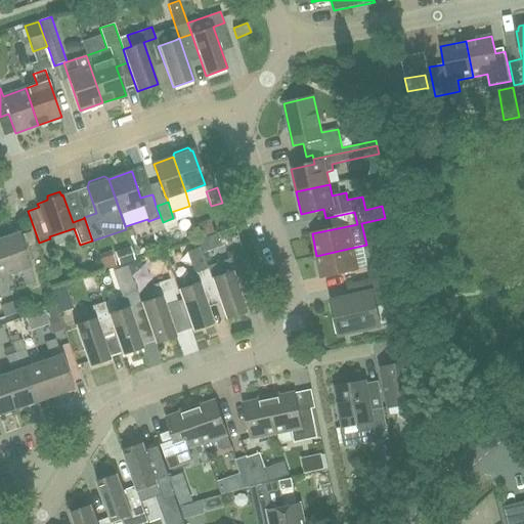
[(18,232),(0,238),(0,245),(10,273),(20,269),(26,286),(35,282),(30,266),(31,266),(18,232)]
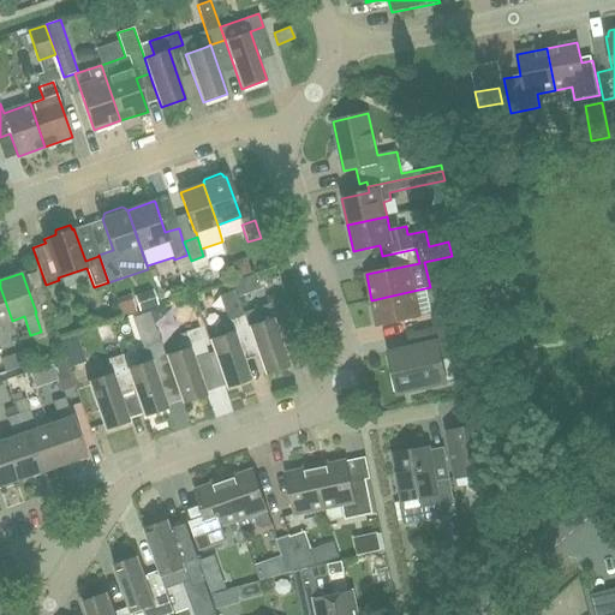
[(0,345),(6,344),(0,326),(0,324),(11,321),(12,321),(0,287),(0,345)]
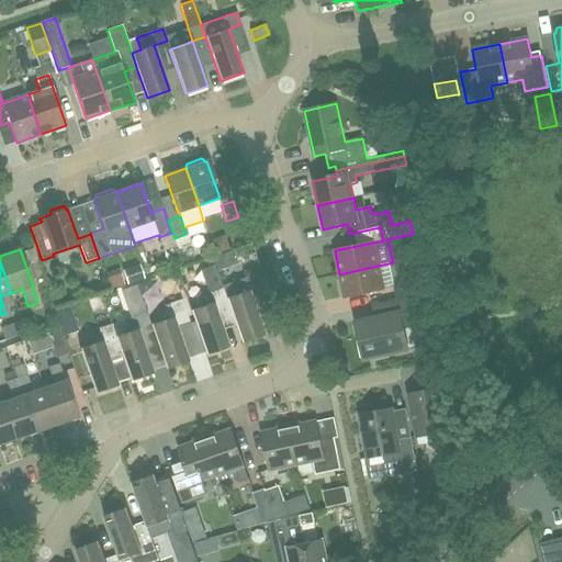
[(139,265),(123,270),(127,284),(145,278),(139,265)]
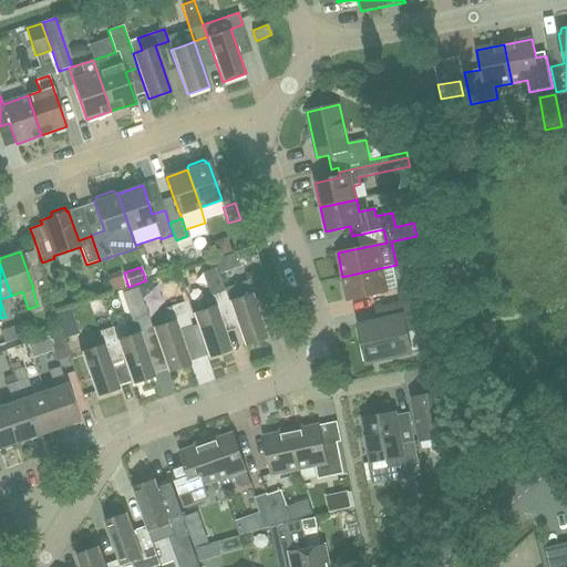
[(348,300),(387,292),(381,268),(342,277),(348,300)]
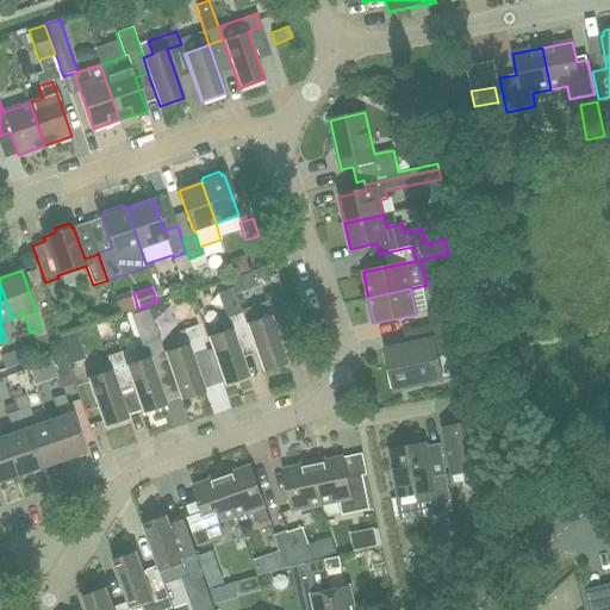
[(279,298),(266,303),(241,310),(253,343),(262,372),(287,363),(280,344),(293,340),(284,311),(279,298)]
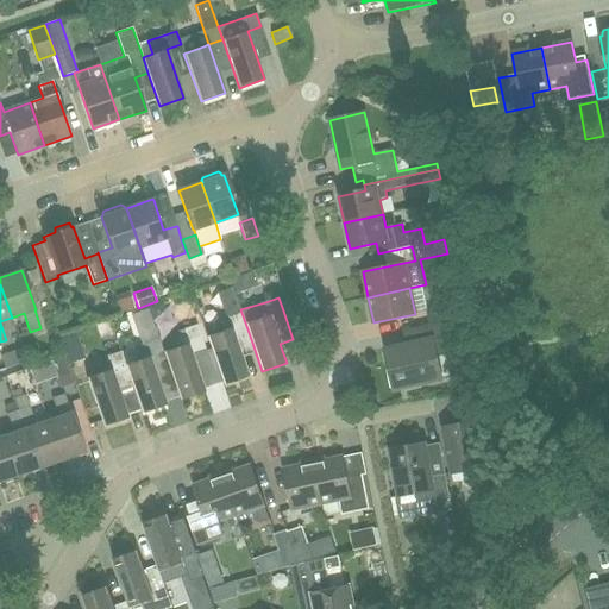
[(456,350),(449,321),(462,318),(458,303),(426,311),(429,326),(428,326),(432,341),(387,351),(394,388),(441,378),(435,355),(456,350)]
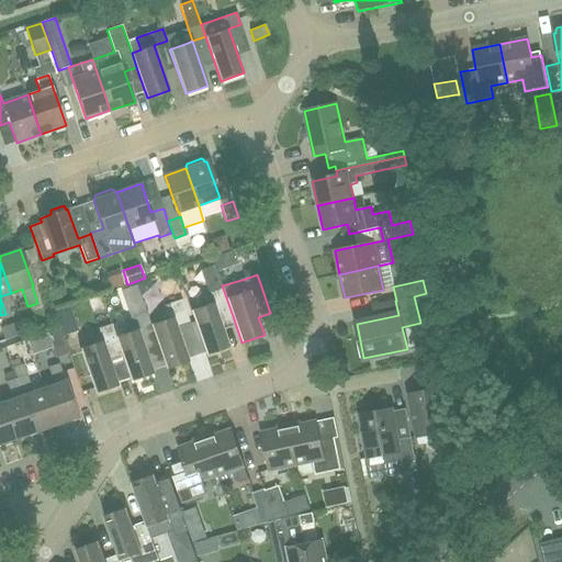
[(233,316),(222,285),(210,290),(214,303),(191,311),(206,355),(229,347),(220,321),(233,316)]
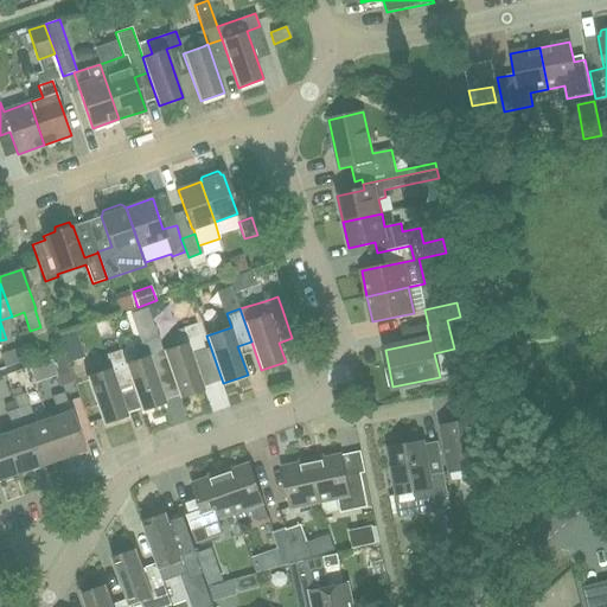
[(174,346),(163,351),(170,370),(179,398),(204,390),(195,362),(208,357),(196,324),(183,328),(170,333),(174,346)]
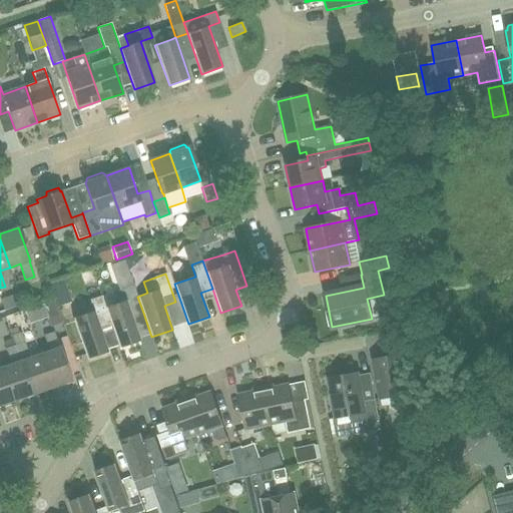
[(132,317),(143,313),(137,297),(133,286),(112,293),(116,304),(105,307),(111,324),(119,348),(140,341),(132,317)]
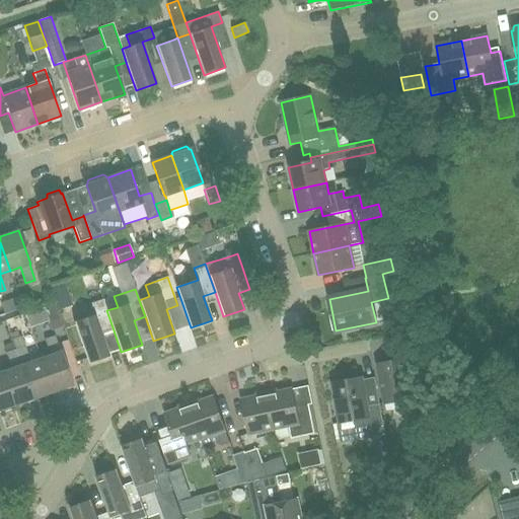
[(113,327),(106,310),(102,300),(91,304),(95,314),(74,322),(88,363),(109,356),(100,331),(113,327)]
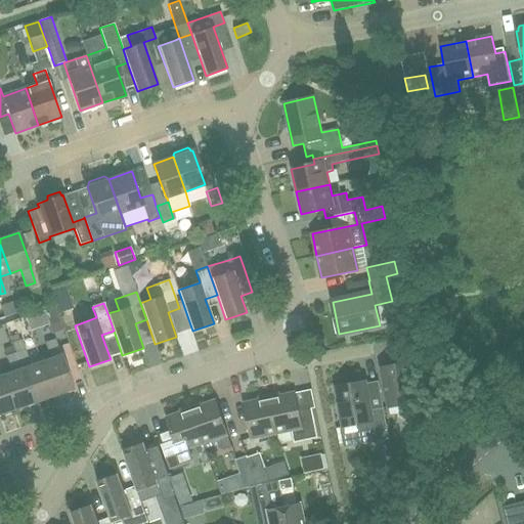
[(52,395),(73,388),(61,355),(60,355),(55,339),(45,342),(50,358),(41,362),(52,395)]
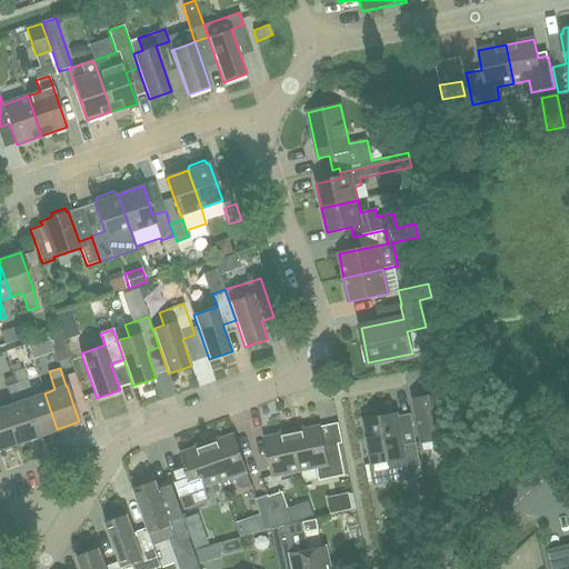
[(36,437),(57,429),(45,393),(33,397),(27,379),(17,382),(36,437)]
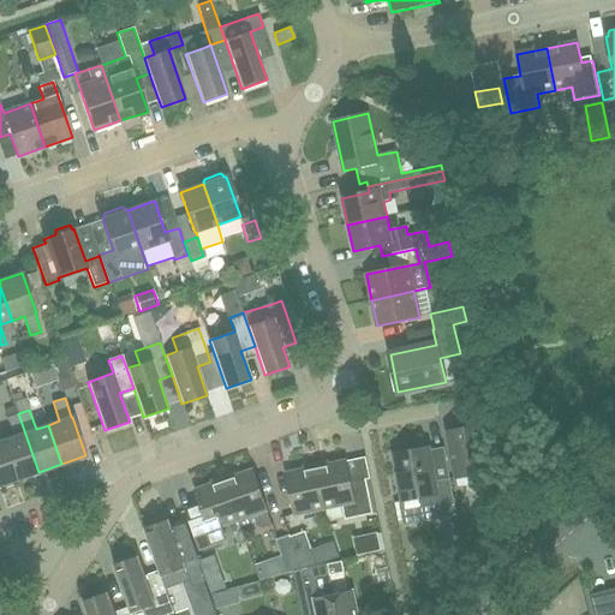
[(16,481),(39,472),(18,413),(7,418),(13,436),(1,441),(16,481)]
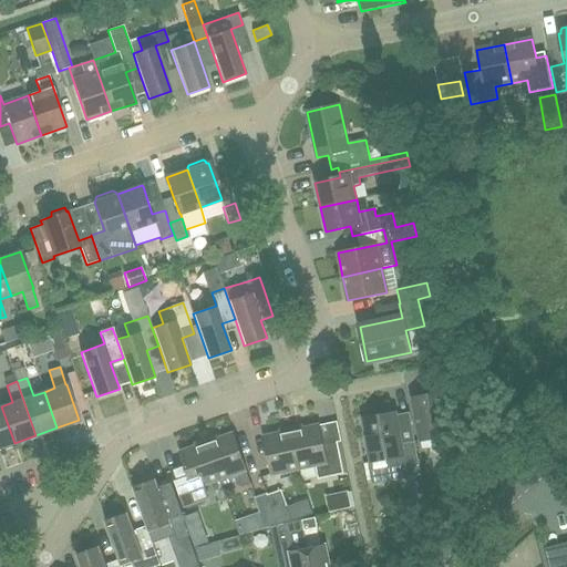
[(445,391),(412,398),(421,441),(439,437),(442,460),(472,453),(465,420),(451,423),(445,391)]
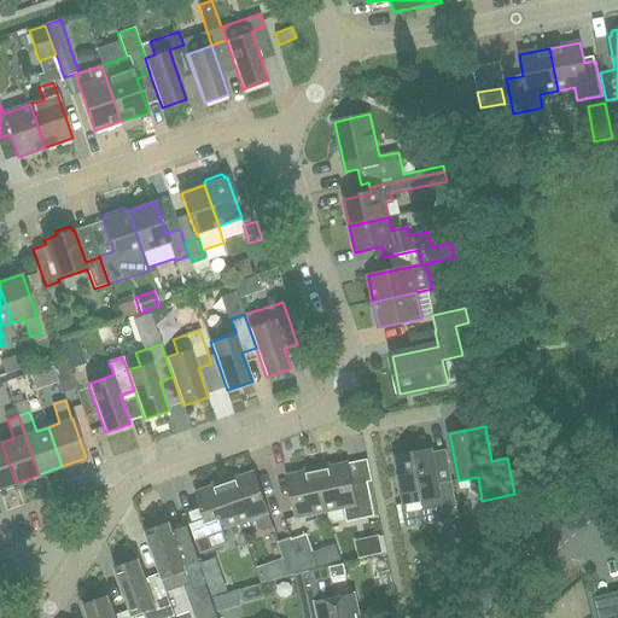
[(0,488),(16,483),(1,443),(0,443),(0,488)]
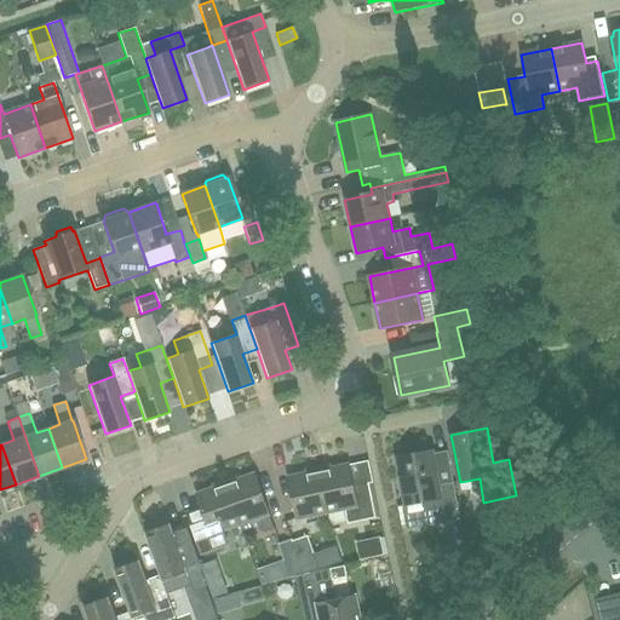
[(401,453),(401,457),(396,458),(405,504),(401,504),(406,529),(429,526),(460,520),(453,483),(438,486),(432,452),(428,452),(426,448),(401,453)]
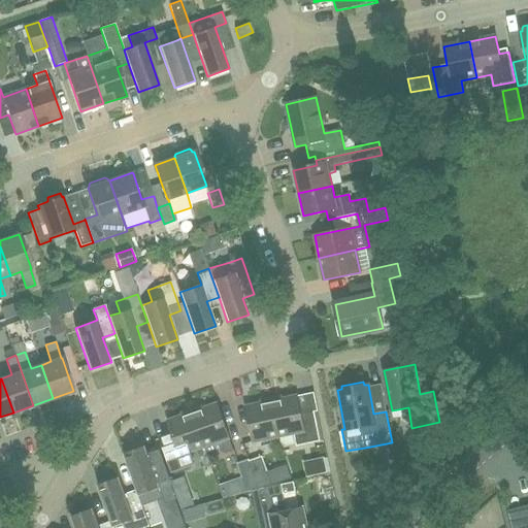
[(296,447),(320,441),(314,411),(301,415),(297,396),(271,401),(278,437),(294,434),(296,447)]
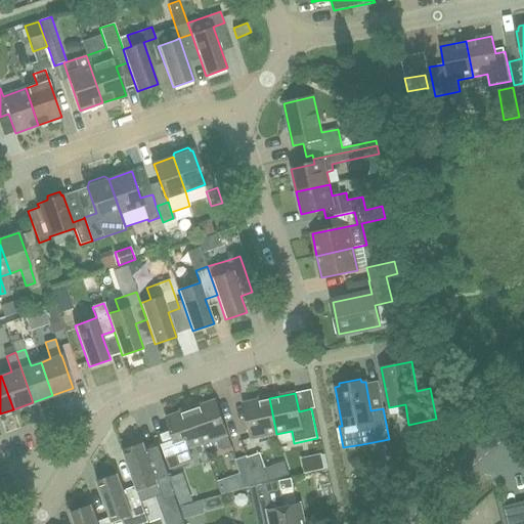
[(276,434),(269,398),(243,403),(251,439),(276,434)]
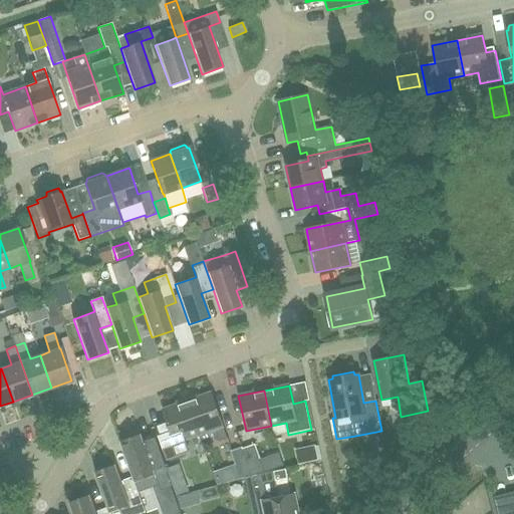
[(187,402),(199,435),(212,431),(215,440),(220,442),(227,439),(223,427),(212,393),(187,402)]
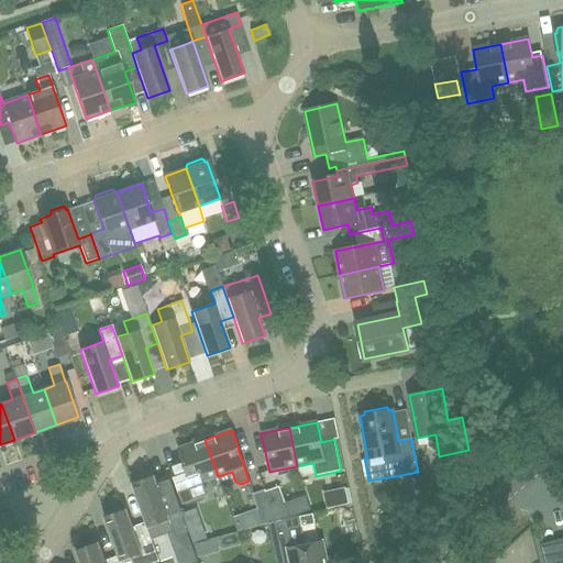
[(181,461),(168,465),(172,473),(183,503),(207,495),(202,482),(218,476),(205,440),(178,449),(181,461)]
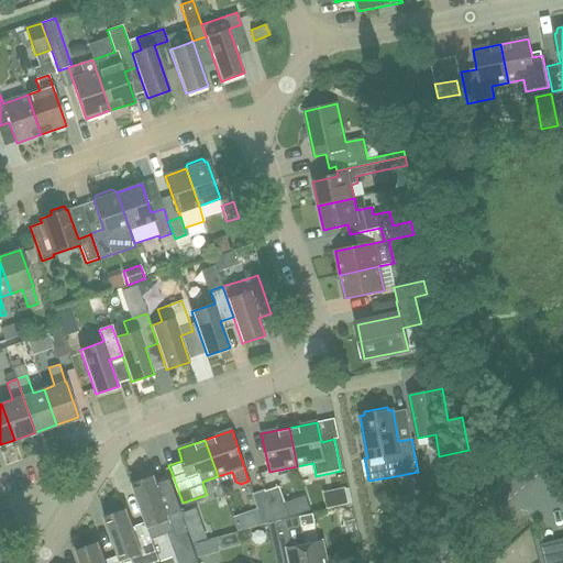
[(132,484),(145,522),(147,529),(152,540),(174,532),(176,538),(188,533),(184,521),(180,511),(177,499),(168,475),(156,479),(155,476),(132,484)]
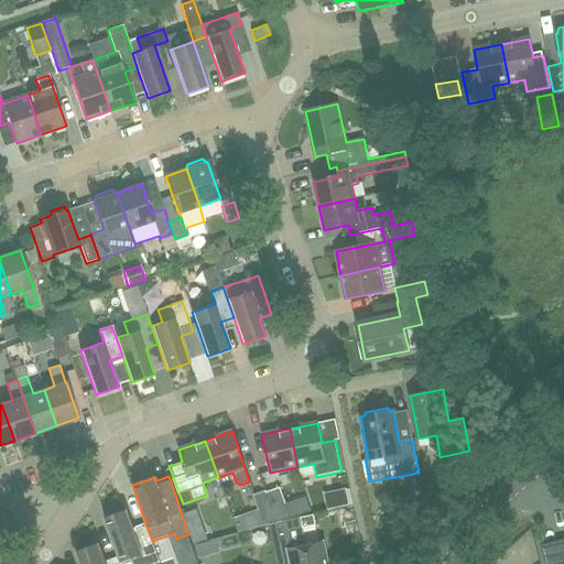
[(269,524),(291,519),(280,488),(266,492),(266,491),(253,496),(263,527),(269,524)]
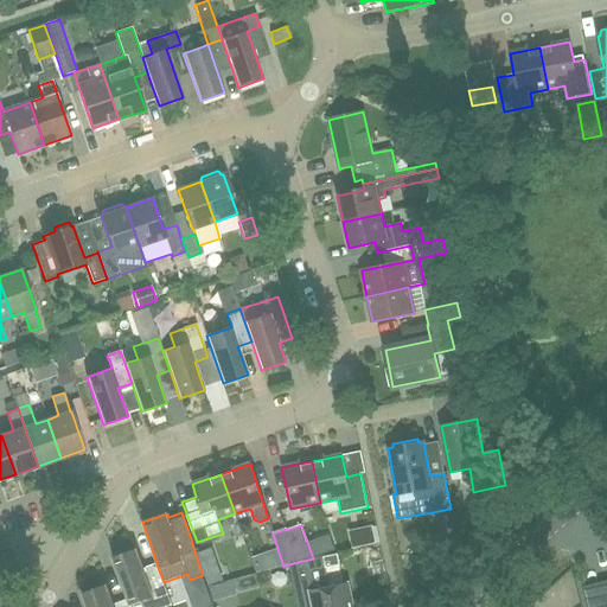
[(142,606),(166,606),(171,606),(166,592),(153,598),(136,549),(112,558),(128,606),(141,601),(142,606)]
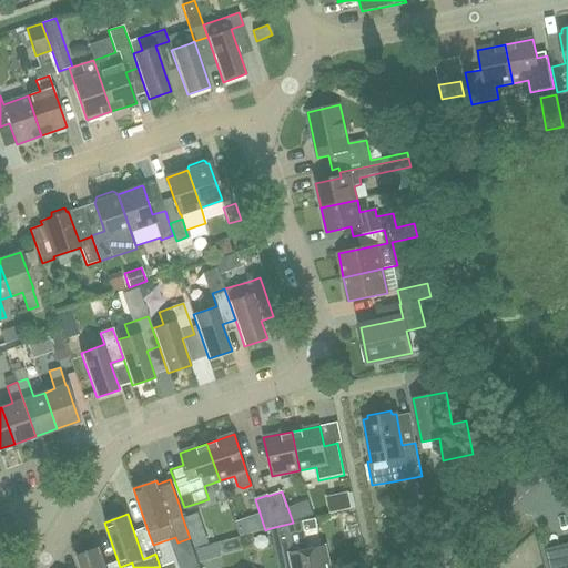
[(293,523),(271,528),(279,567),(328,567),(324,547),(322,547),(307,550),(304,533),(317,529),(315,518),(293,523)]
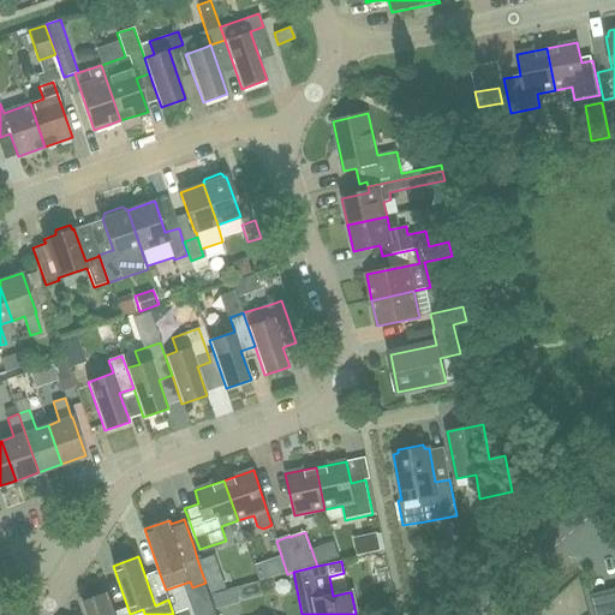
[(614,614),(614,587),(589,596),(593,614),(614,614)]
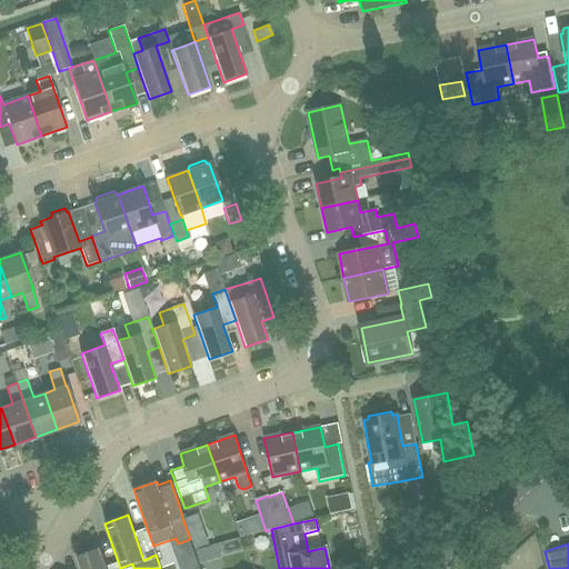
[(77,557),(80,568),(107,568),(100,549),(77,557)]
